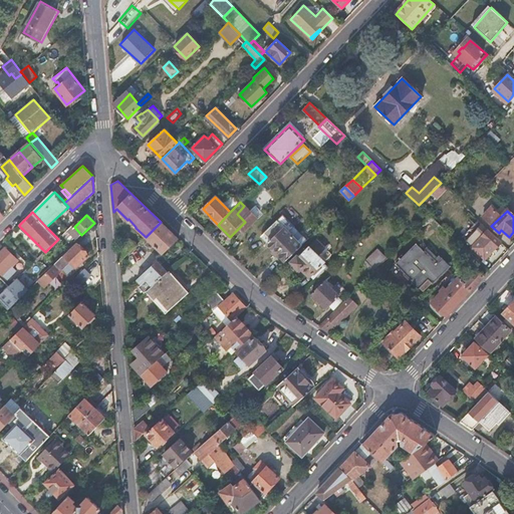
[(283,216),(261,238),(276,252),(298,231),(294,227),(288,232),(284,228),(289,222),(283,216)]
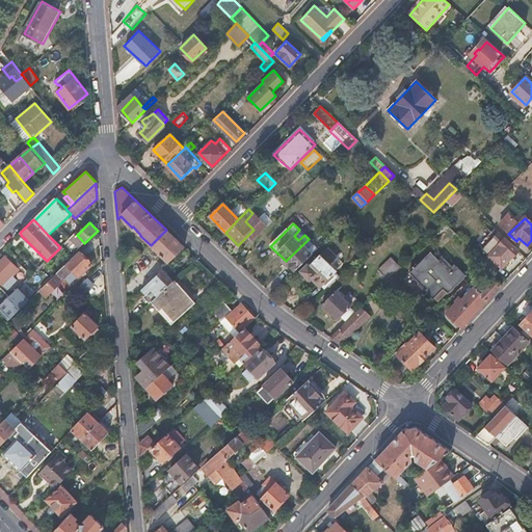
[(446,223),(432,236),(436,241),(445,233),(450,237),(454,232),(446,223)]
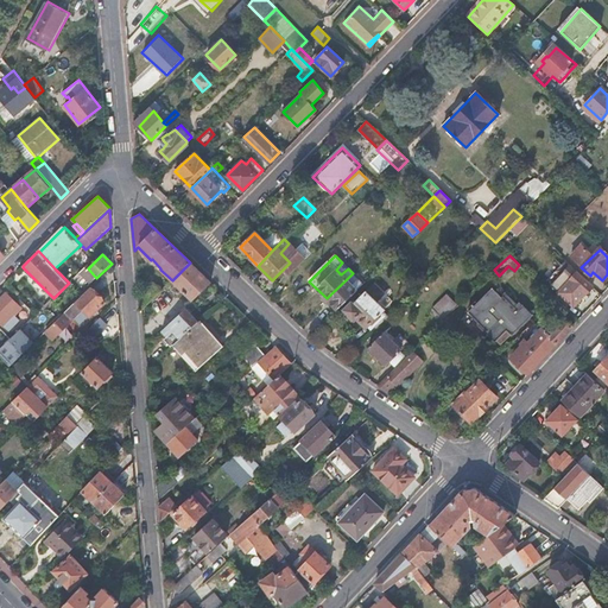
[(190,263),(172,280),(188,295),(185,298),(190,302),(210,283),(201,272),(190,263)]
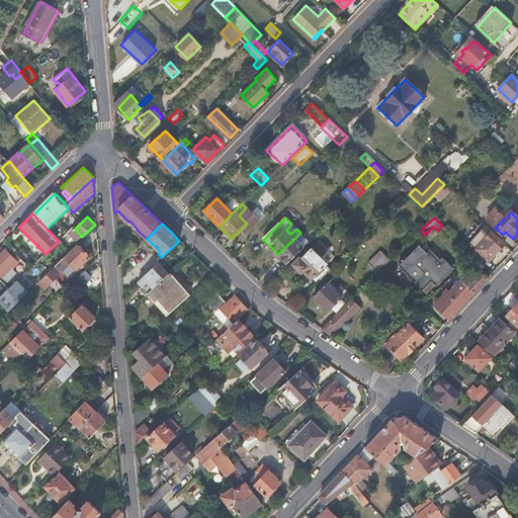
[(489,261),(505,245),(492,232),(487,238),(483,234),(477,240),(481,244),(476,249),(489,261)]
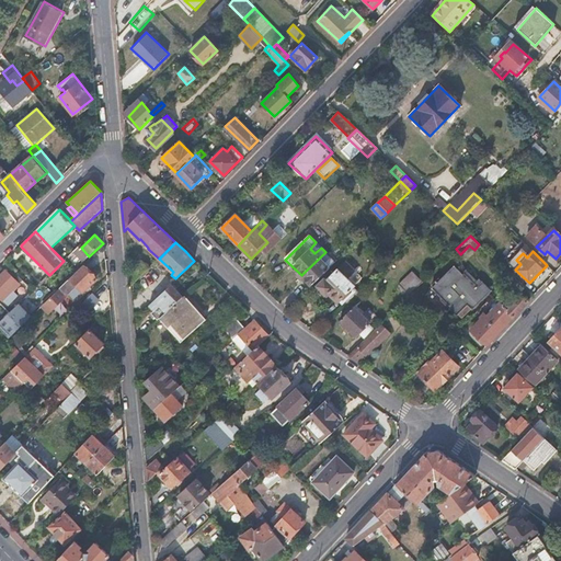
[(325,252),(301,275),(311,285),(329,267),(323,263),(330,256),(325,252)]
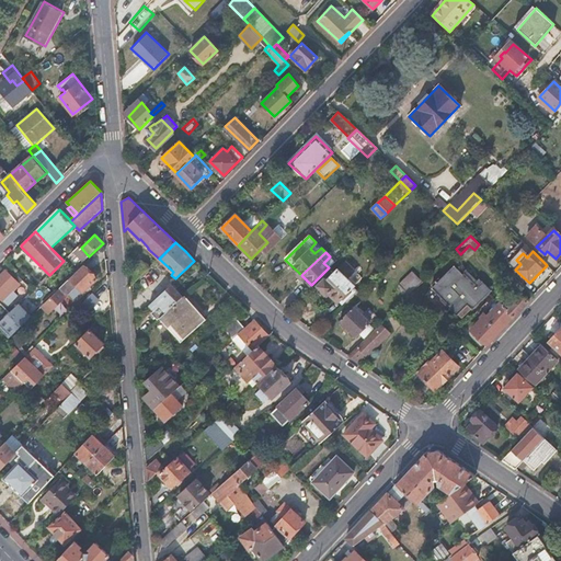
[(323,263),(329,267),(335,262),(330,256),(323,263)]
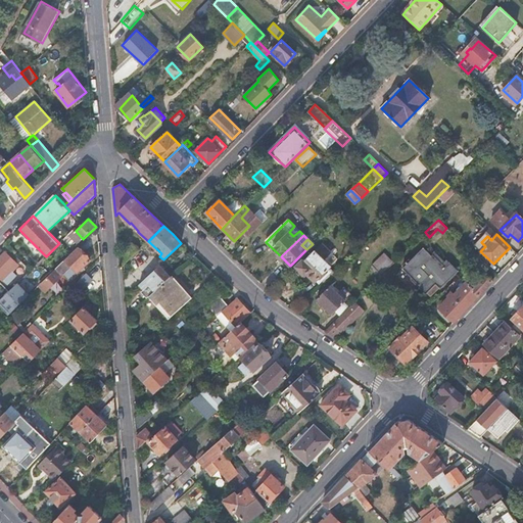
[(131,242),(120,253),(122,267),(138,250),(131,242)]
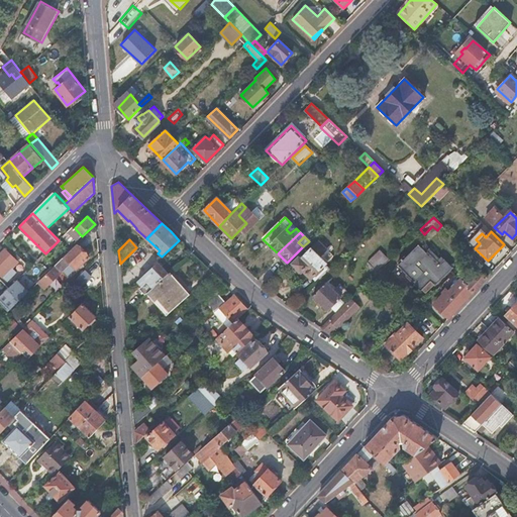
[(78,244),(57,265),(39,281),(45,288),(64,271),(63,271),(69,266),(68,265),(71,262),(77,268),(89,256),(78,244)]
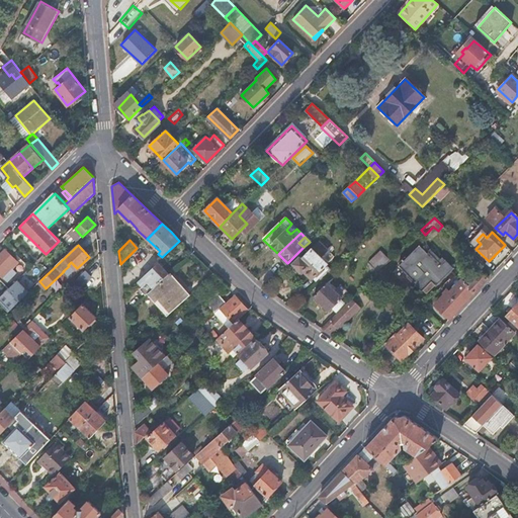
[(401,264),(396,269),(411,283),(412,284),(414,282),(422,291),(431,282),(436,286),(453,268),(432,248),(427,253),(419,246),(407,258),(406,256),(400,263),(401,264)]
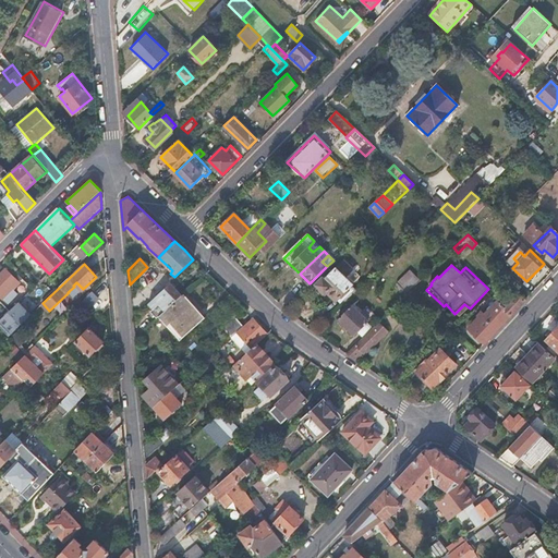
[(49,274),(44,268),(36,276),(41,281),(47,276),(49,274)]
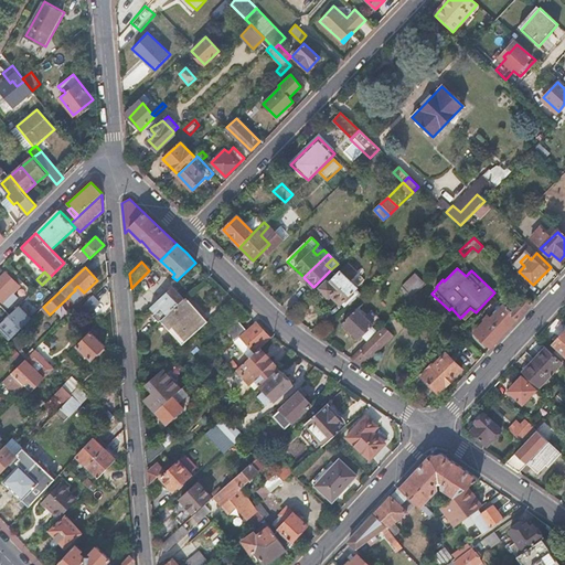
[(343,300),(349,306),(358,297),(361,295),(355,289),(356,287),(340,272),(329,281),(327,281),(320,288),(329,297),(330,295),(340,305),(343,300)]
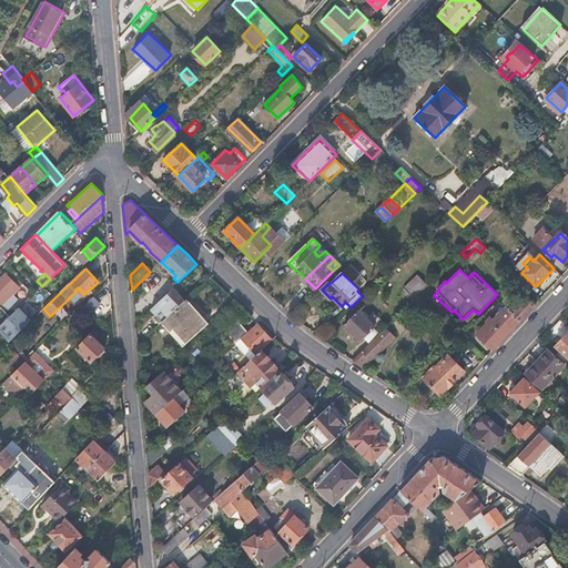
[(34,294),(23,283),(19,287),(6,274),(0,280),(0,301),(3,304),(14,294),(20,290),(29,298),(34,294)]
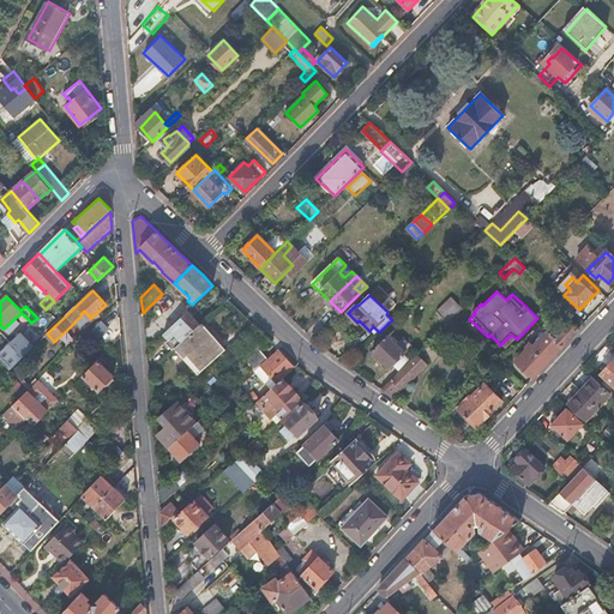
[(449,320),(459,308),(452,301),(440,312),(449,320)]
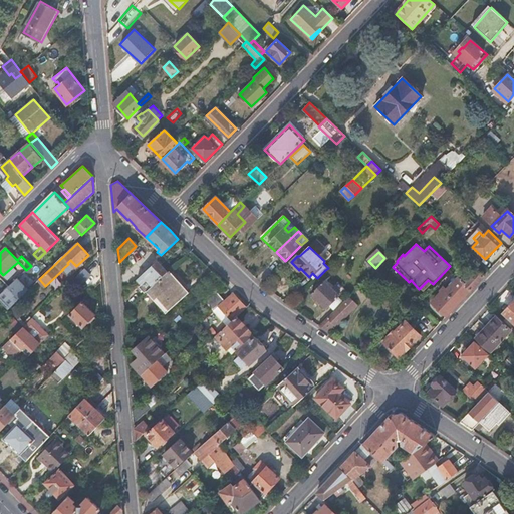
[(471,253),(465,259),(473,267),(475,267),(480,262),(471,253)]
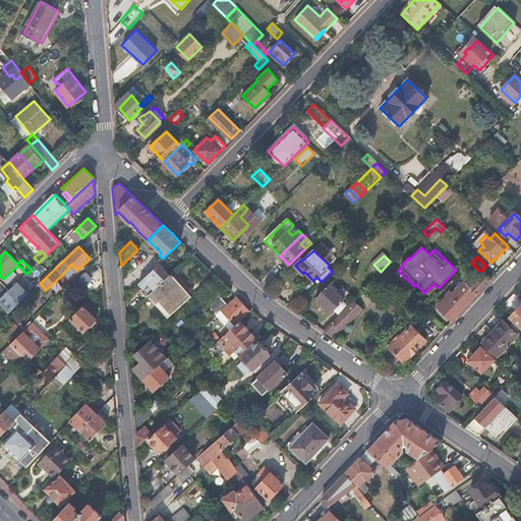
[(44,257),(39,263),(44,268),(50,263),(44,257)]
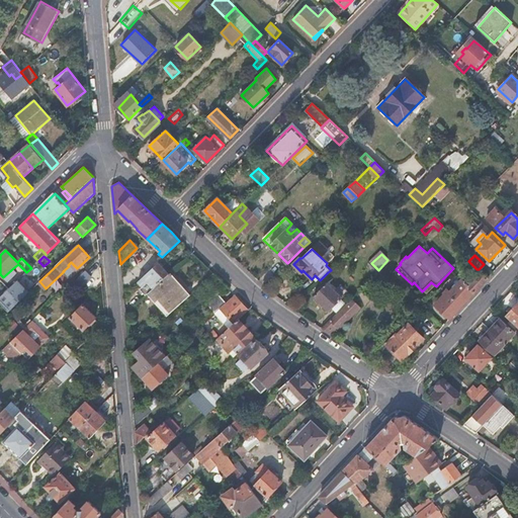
[(158,263),(149,272),(153,275),(147,281),(154,288),(169,274),(161,266),(159,264),(158,263)]
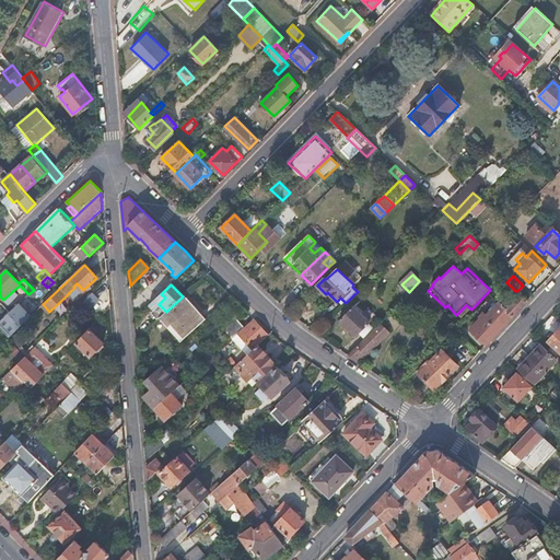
[(14,290),(3,300),(8,304),(18,294),(14,290)]
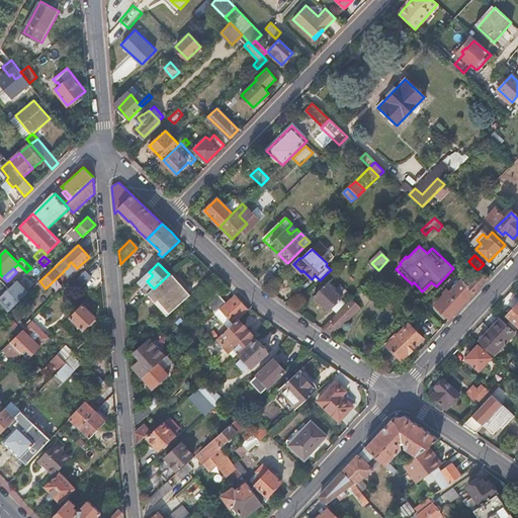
[(464,283),(475,292),(480,286),(488,278),(477,269),(464,283)]
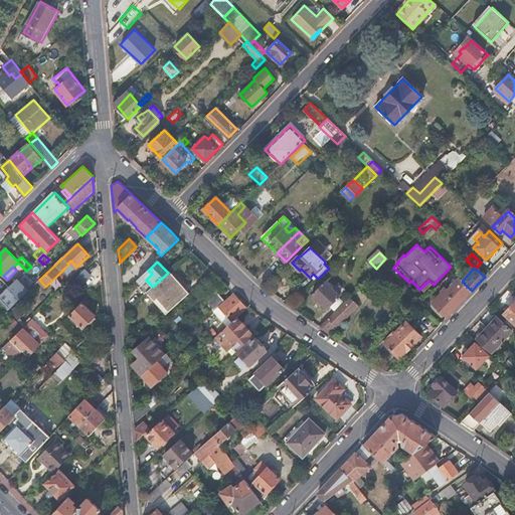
[(92,275),(87,269),(74,280),(80,286),(92,275)]
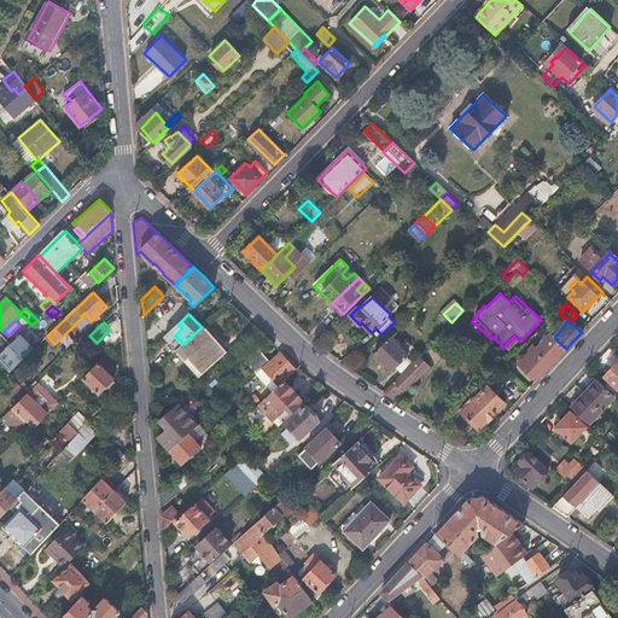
[(184,344),(175,351),(199,377),(227,351),(203,326),(202,327),(184,344)]
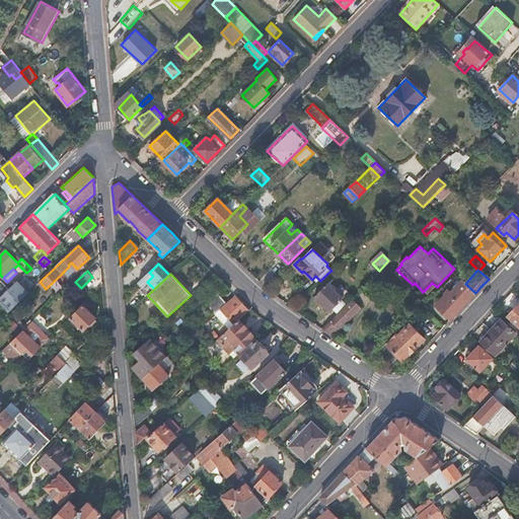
[(437,307),(450,320),(460,309),(467,301),(470,298),(475,293),(465,284),(462,281),(451,293),(448,290),(444,294),(447,296),(437,307)]
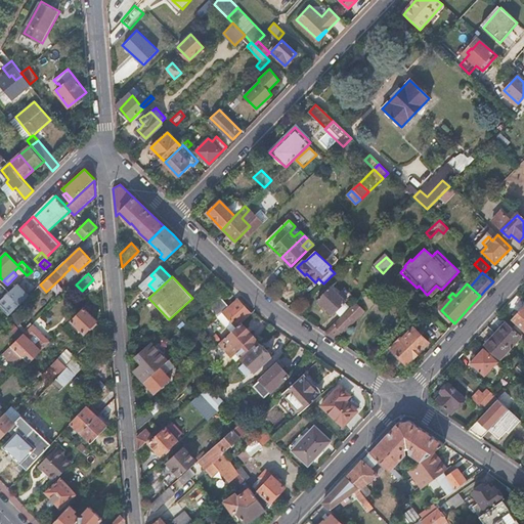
[(348,292),(344,288),(337,294),(331,288),(317,301),(332,316),(352,296),(348,292)]
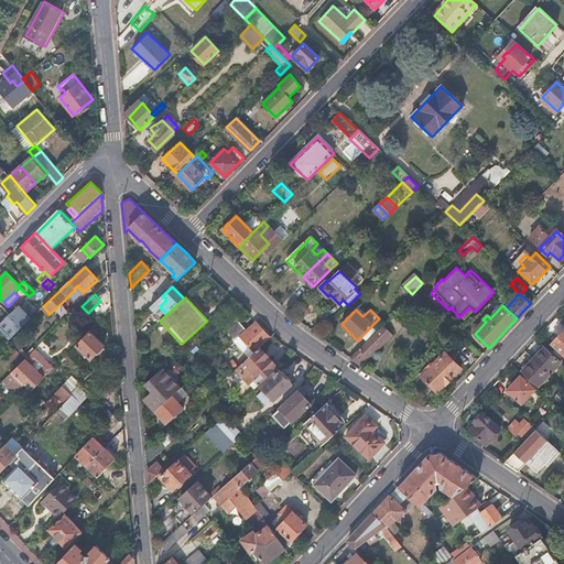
[(13,312),(11,314),(0,324),(0,328),(9,339),(20,329),(14,324),(19,318),(13,312)]
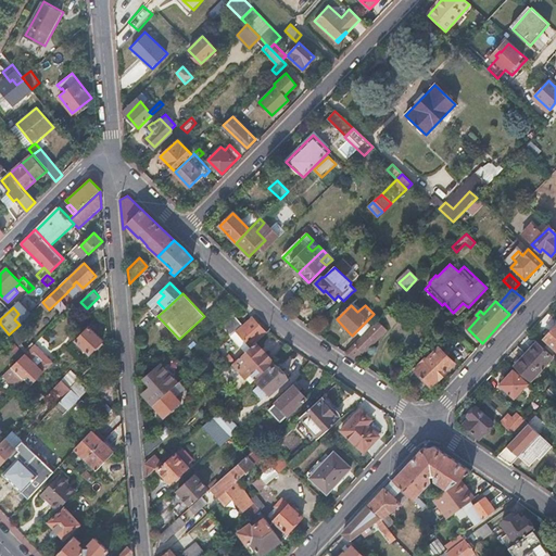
[(258,325),(251,317),(237,331),(251,348),(255,343),(267,332),(258,325)]
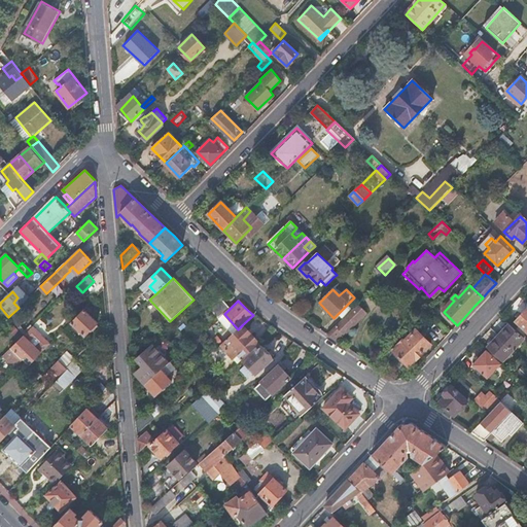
[(88,306),(72,322),(85,335),(97,322),(90,314),(92,311),(88,306)]
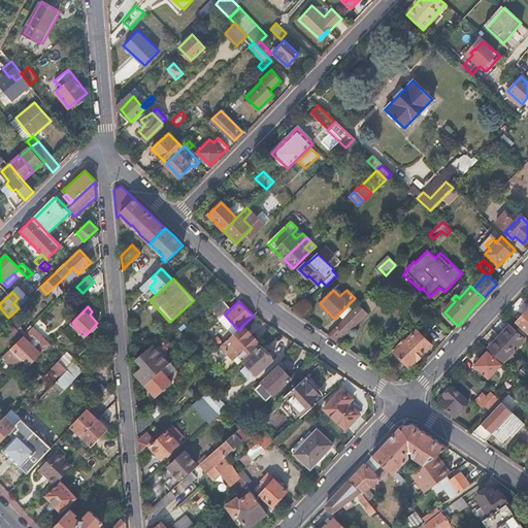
[(527,308),(515,321),(527,333),(527,308)]
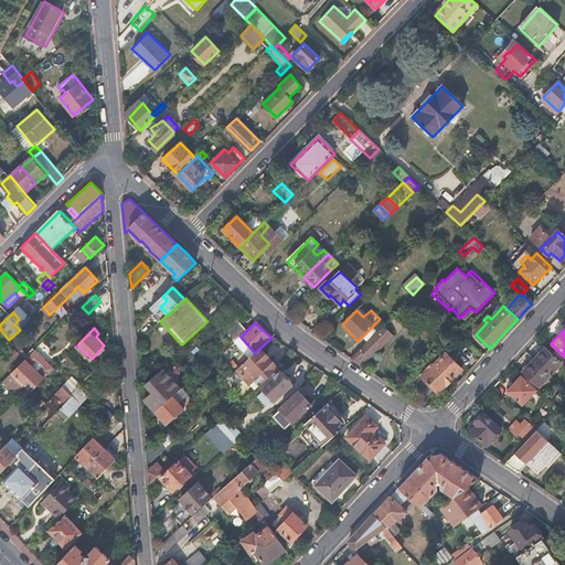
[(376,332),(350,358),(359,363),(383,339),(376,332)]
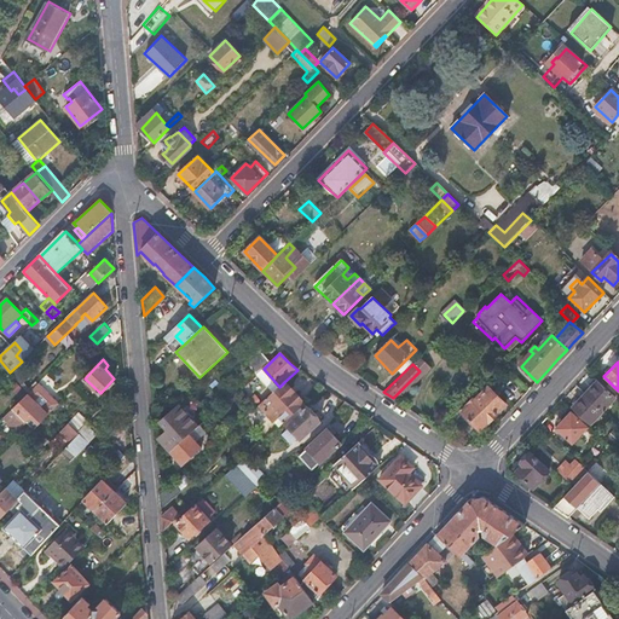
[(279,387),(265,399),(270,405),(265,410),(270,416),(294,393),(284,382),(279,387)]
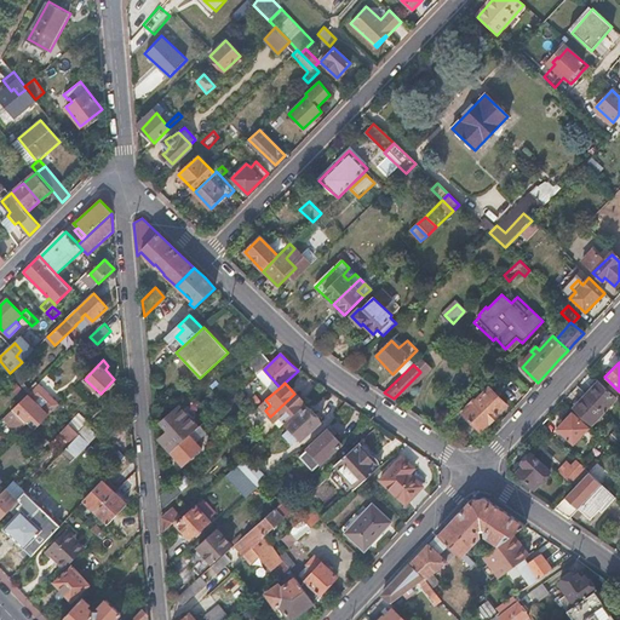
[(597,383),(585,395),(603,412),(615,399),(597,383)]
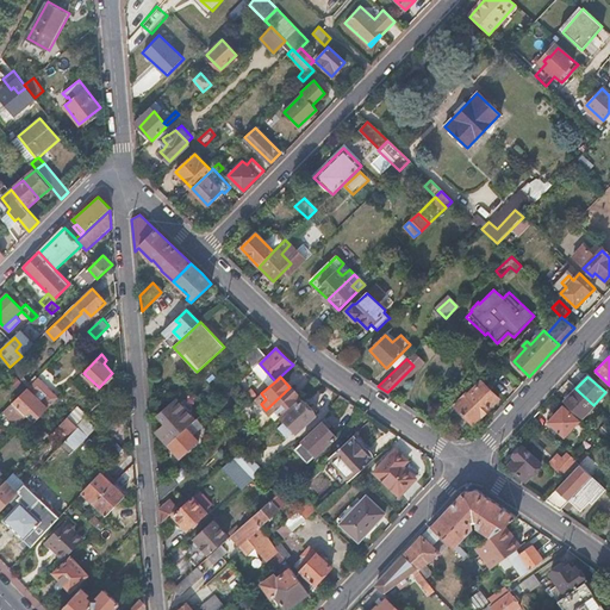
[(466,392),(453,404),(473,424),(498,399),(481,381),(468,394),(466,392)]
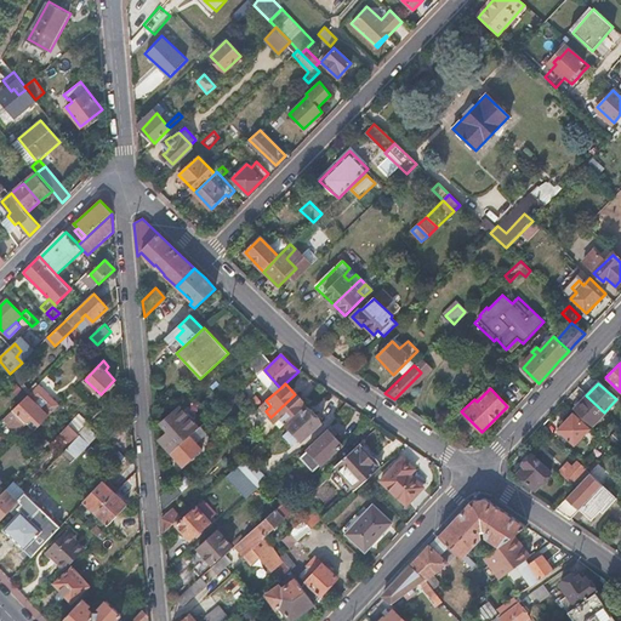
[(295,394),(271,417),(274,422),(280,417),(286,423),(306,405),(295,394)]
